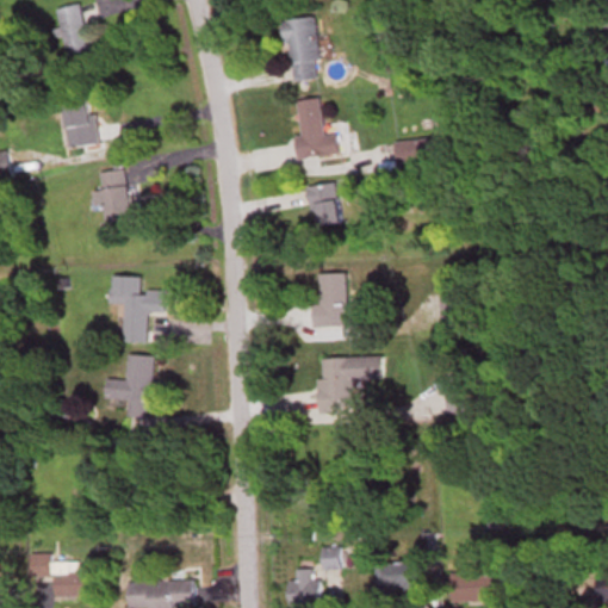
[(91,63),(80,4),(56,8),(67,67),(91,63)]
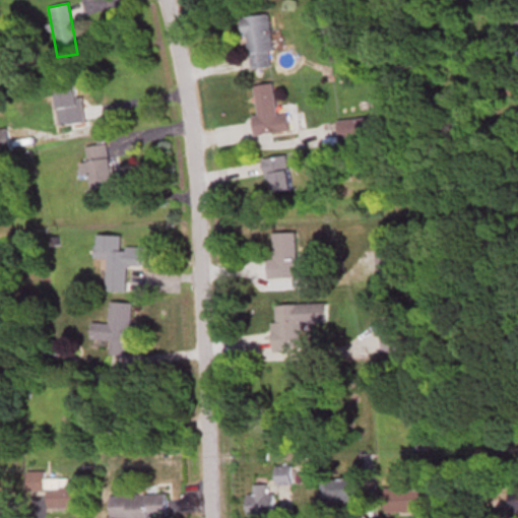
[(267,14),(242,17),(247,70),(272,67),(267,14)]
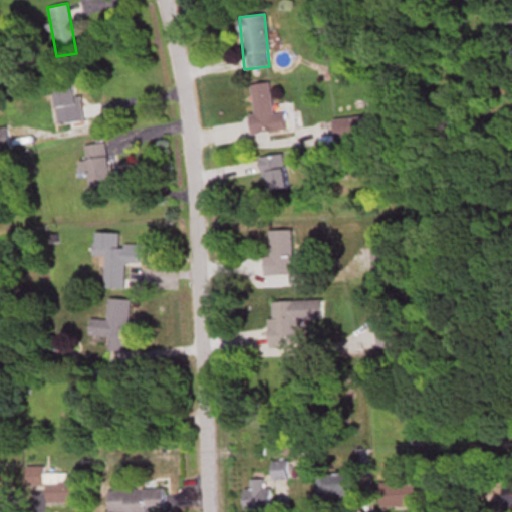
[(253,134),(287,130),(285,112),(272,113),(269,82),(247,85),(253,134)]
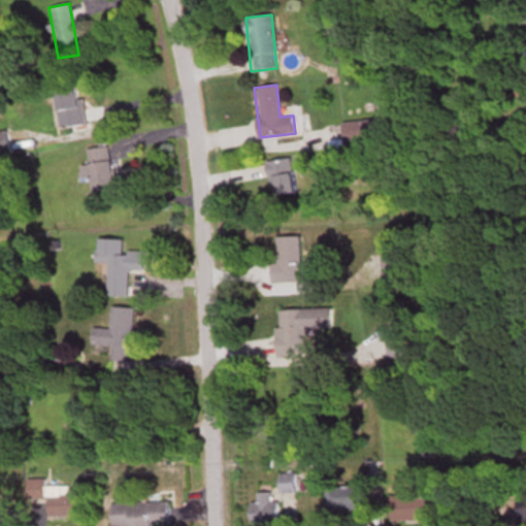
[(83,125),(78,87),(53,89),(57,128),(83,125)]
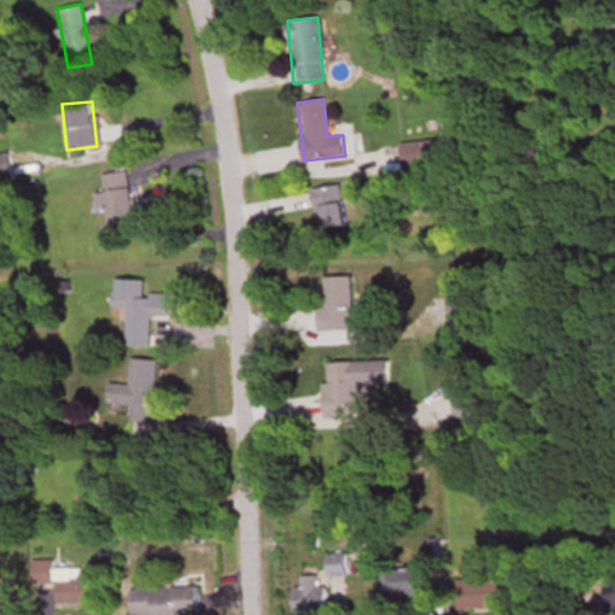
[(437,140),(397,142),(399,168),(439,164),(437,140)]
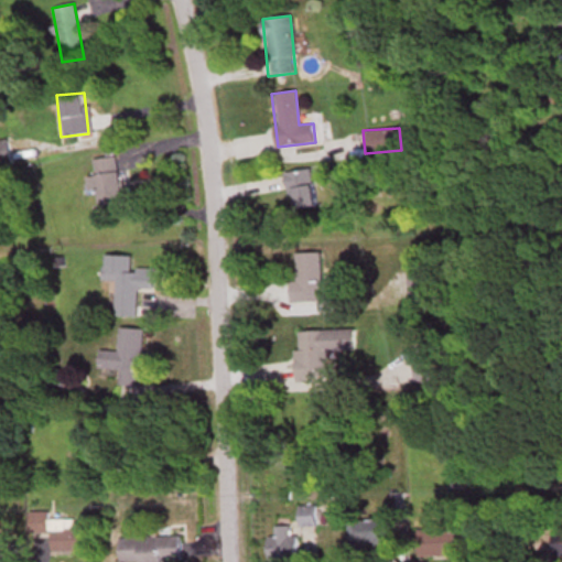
[(94,207),(118,205),(114,155),(90,158),(92,175),(83,176),(84,192),(93,192),(94,207)]
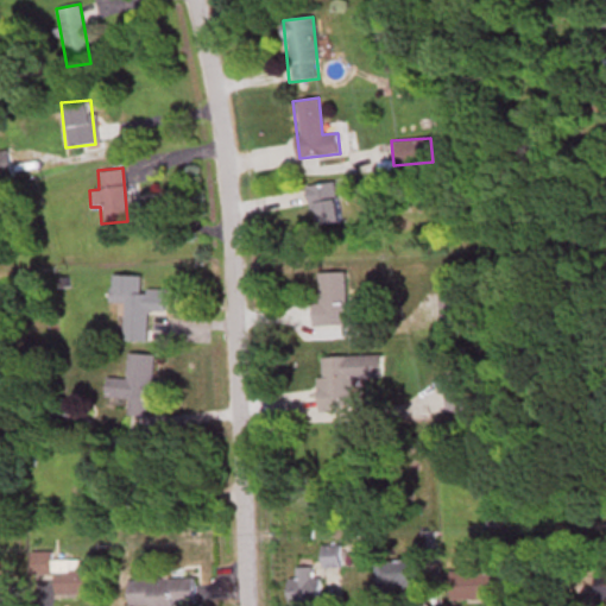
[(314,227),(340,221),(333,182),(305,188),(314,227)]
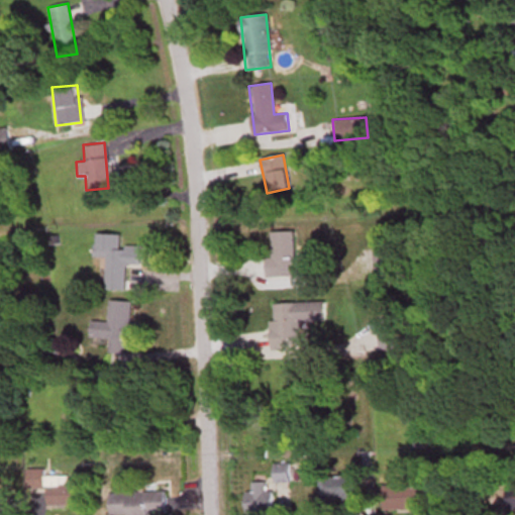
[(265,278),(294,278),(294,232),(270,232),(270,259),(265,259),(265,278)]
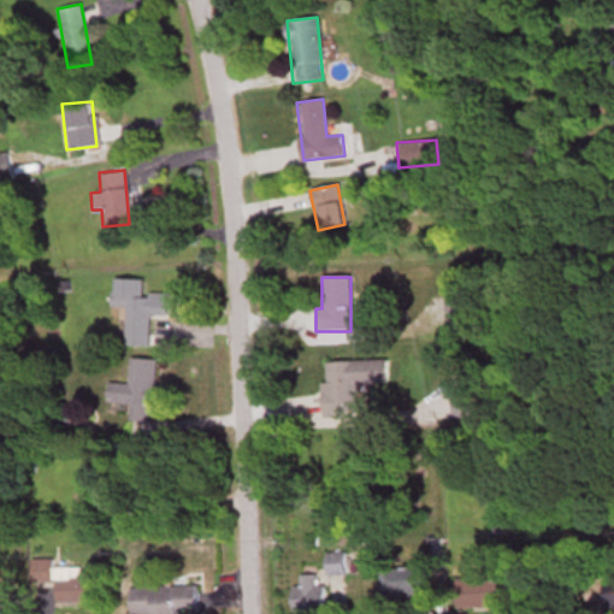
[(141,281),(110,279),(110,307),(124,308),(123,346),(148,347),(148,318),(166,318),(166,294),(141,293),(141,281)]
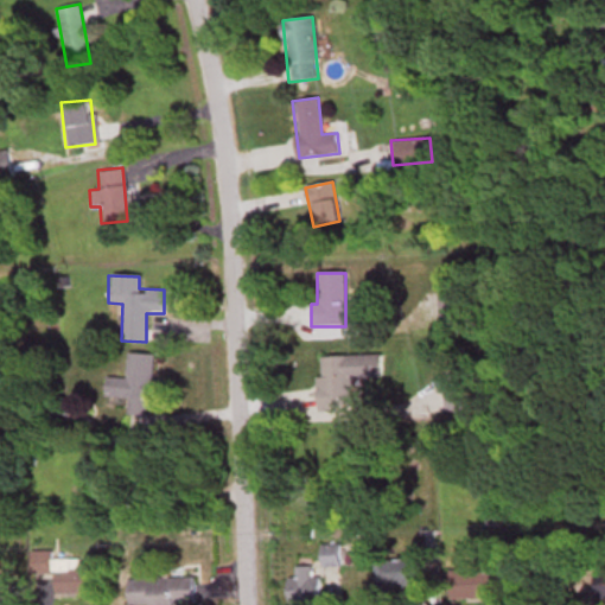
[(154,356),(127,354),(125,379),(104,377),(103,396),(126,397),(125,414),(148,416),(154,356)]
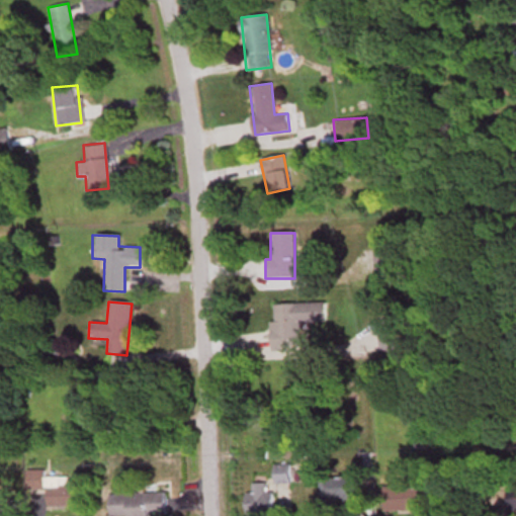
[(270,305),(271,350),(297,350),(297,325),(326,324),(325,304),(270,305)]
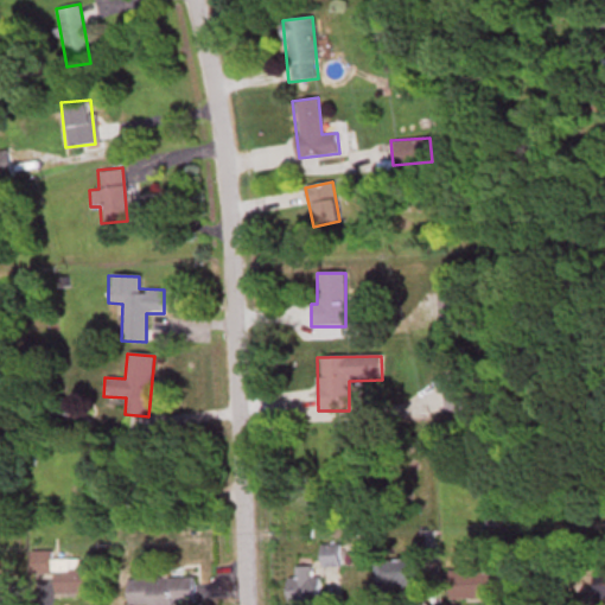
[(486,388),(453,388),(453,411),(486,411),(486,388)]
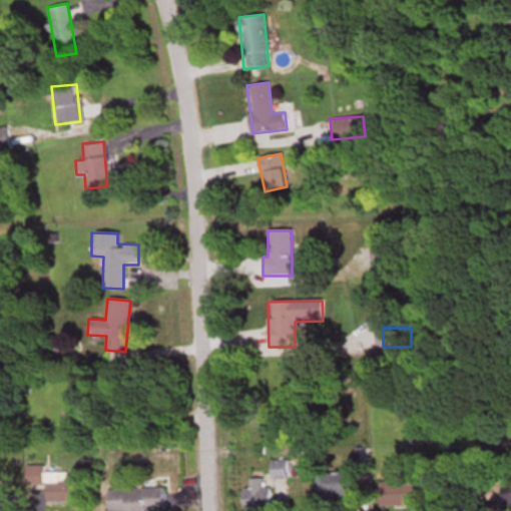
[(290,478),(290,461),(270,461),(270,478),(290,478)]
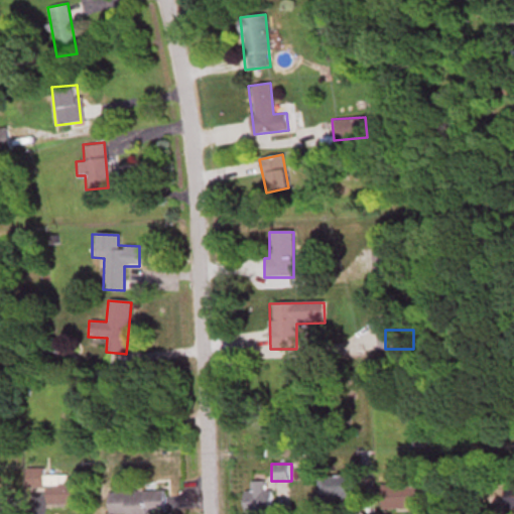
[(67,475),(41,475),(41,468),(24,468),(24,491),(43,491),(43,505),(79,505),(79,482),(67,482),(67,475)]
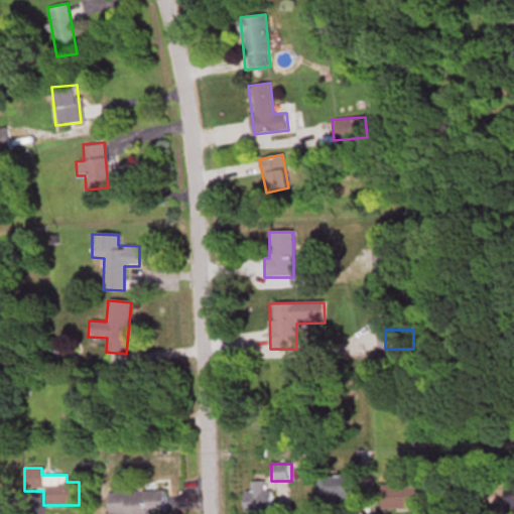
[(316,477),(317,503),(342,502),(342,509),(360,508),(359,476),(316,477)]
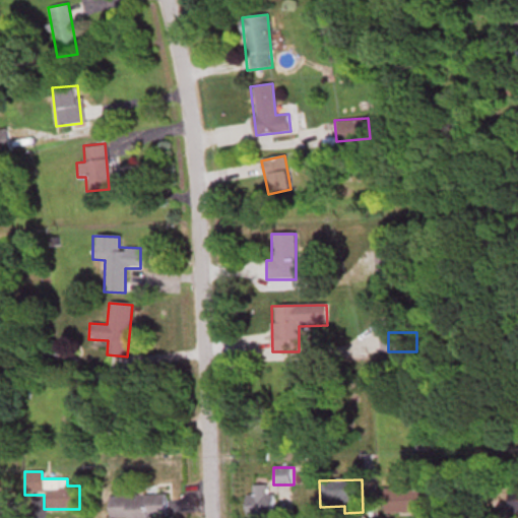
[(388,514),(436,513),(436,487),(416,488),(416,480),(387,481),(388,514)]
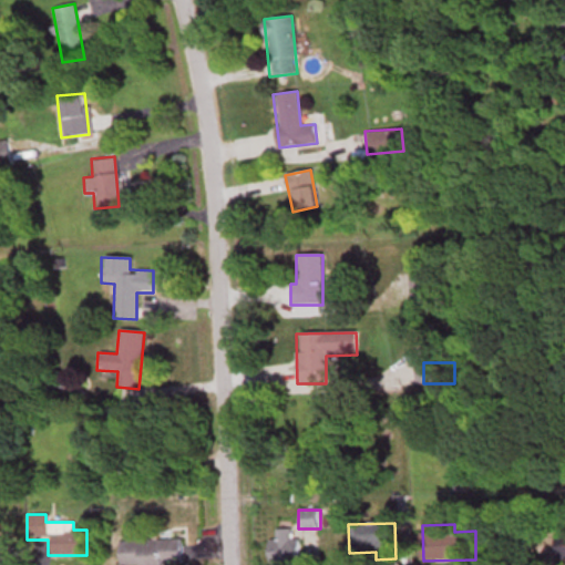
[(296,530),(274,530),(274,541),(266,541),(266,564),(296,564),(296,530)]
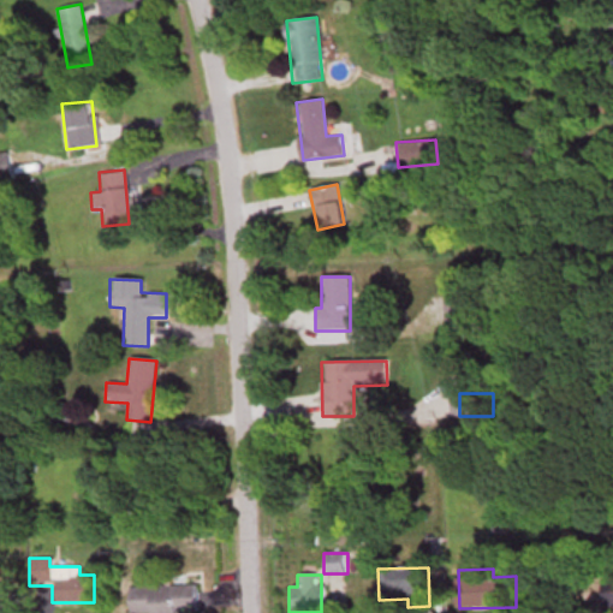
[(194,612),(194,585),(128,587),(128,612),(194,612)]
